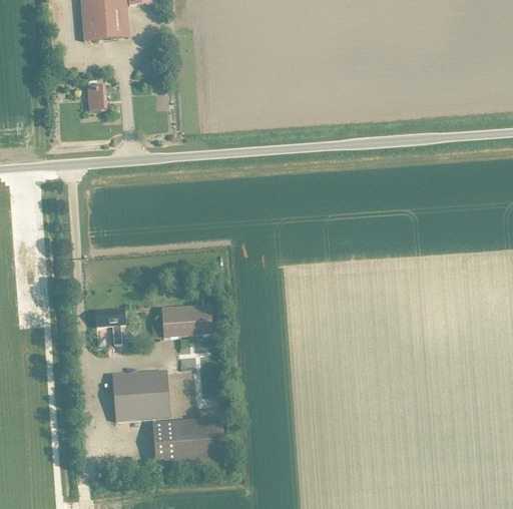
[(79,0),(83,38),(129,35),(125,0),(79,0)]
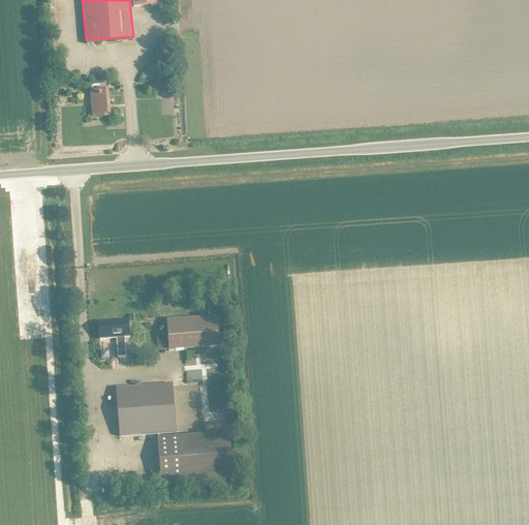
[(91,112),(109,111),(106,86),(89,88),(91,112)]
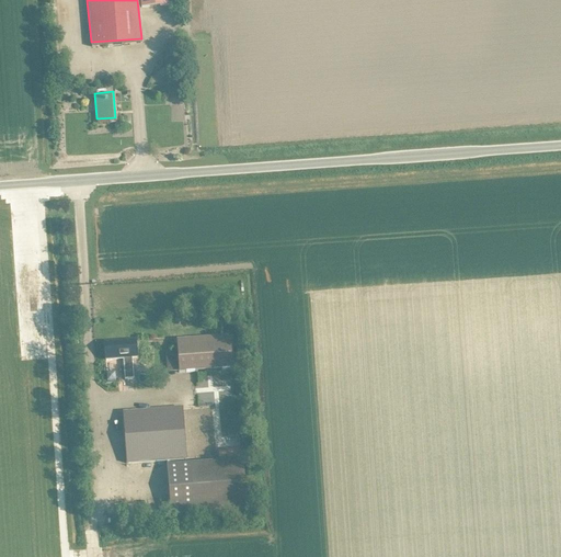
[(230,332),(176,337),(179,368),(232,364),(230,332)]
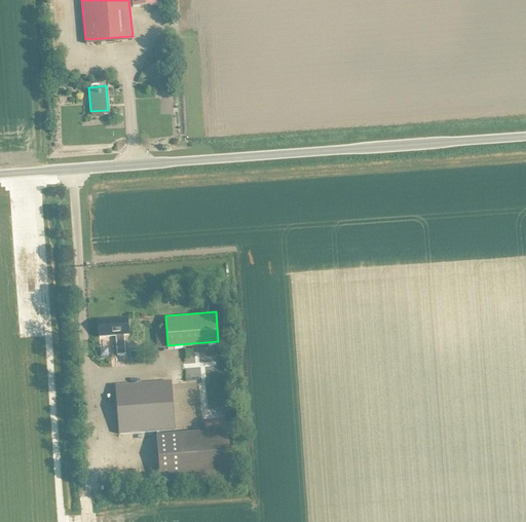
[(122,332),(127,331),(126,314),(97,317),(99,333),(114,332),(116,351),(124,350),(122,332)]
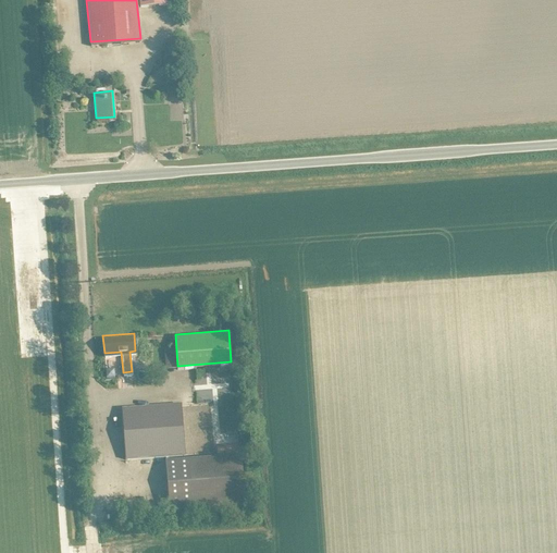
[(124,455),(213,449),(210,398),(121,405),(124,455)]
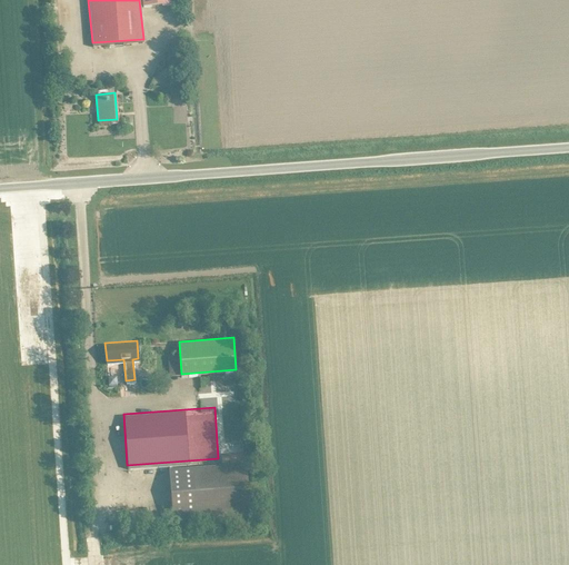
[(243,462),(170,467),(173,517),(247,512),(243,462)]
